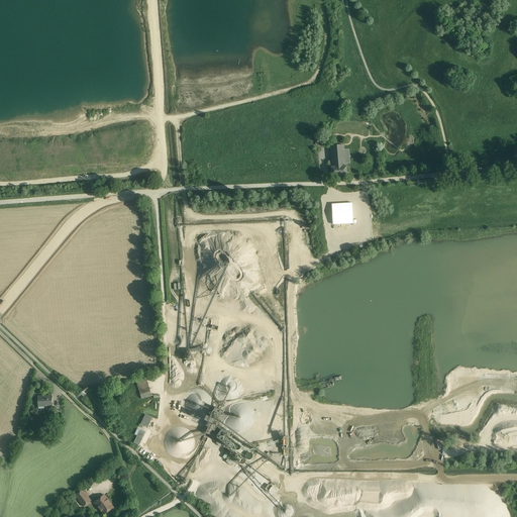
[(348,148),(343,148),(343,146),(332,147),(332,167),(331,167),(332,176),(347,175),(346,166),(345,166),(345,164),(349,164),(348,148)]
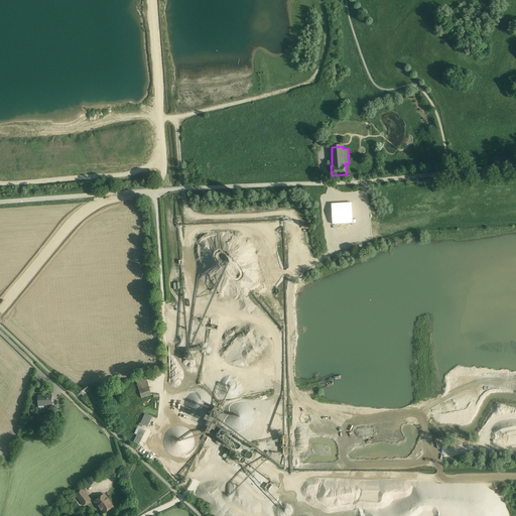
[(137,382),(139,391),(149,388),(146,379),(137,382)]
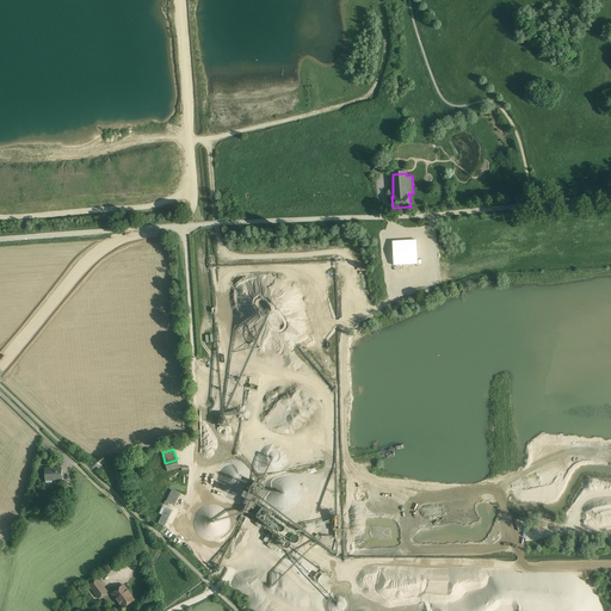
[(177,460),(165,463),(168,471),(179,468),(177,460)]
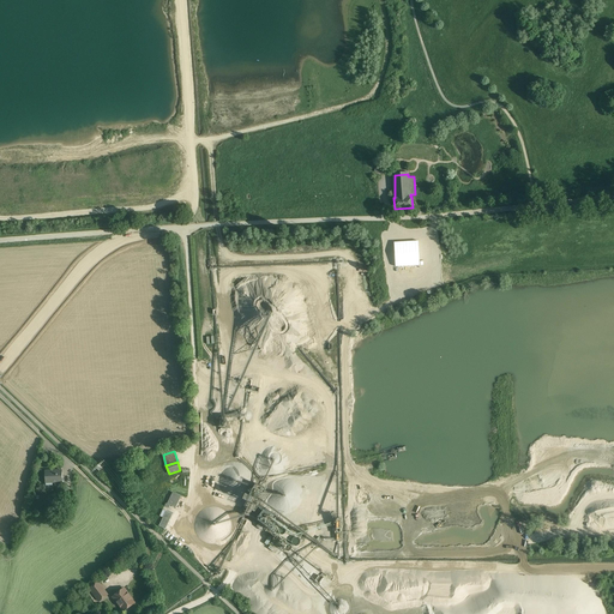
[(64,470),(46,471),(47,485),(64,483),(64,470)]
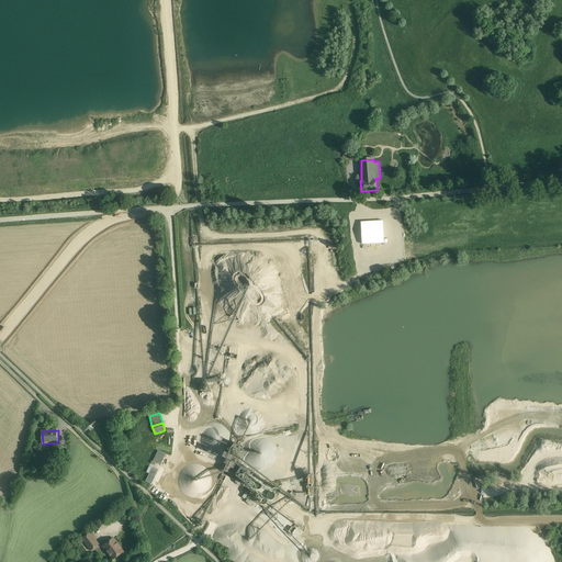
[(227,448),(222,459),(233,464),(238,453),(227,448)]
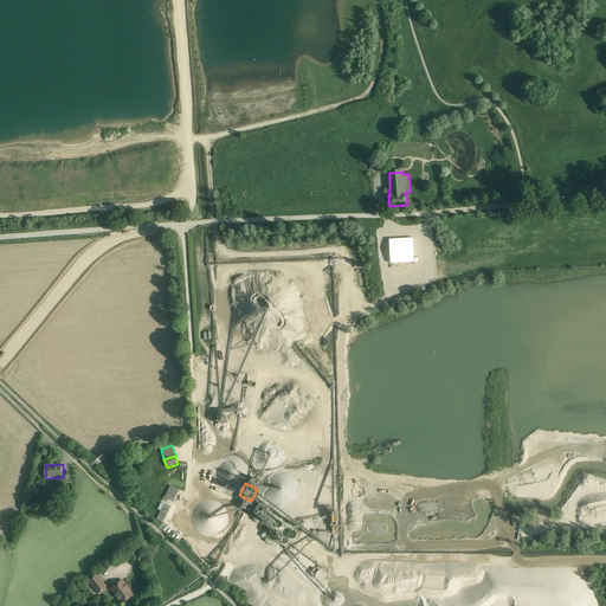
[(179,490),(171,487),(166,497),(174,502),(179,490)]
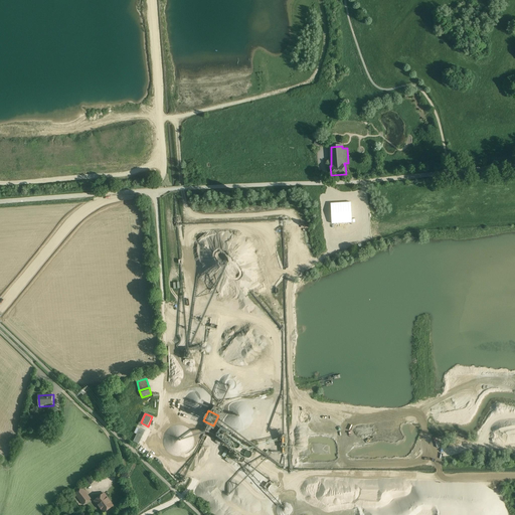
[(137,435),(134,442),(139,445),(145,432),(137,427),(134,434),(137,435)]
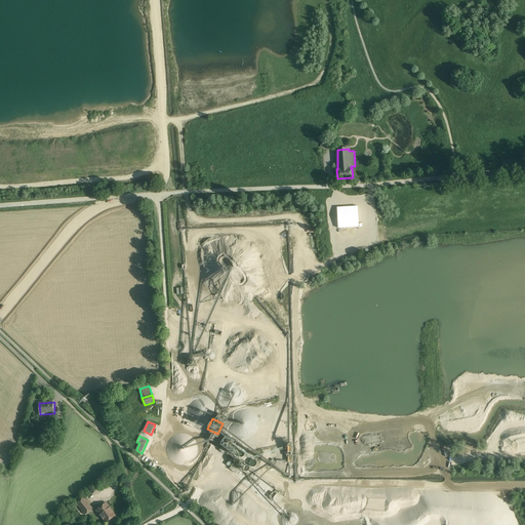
[(85,498),(78,503),(86,515),(93,510),(85,498)]
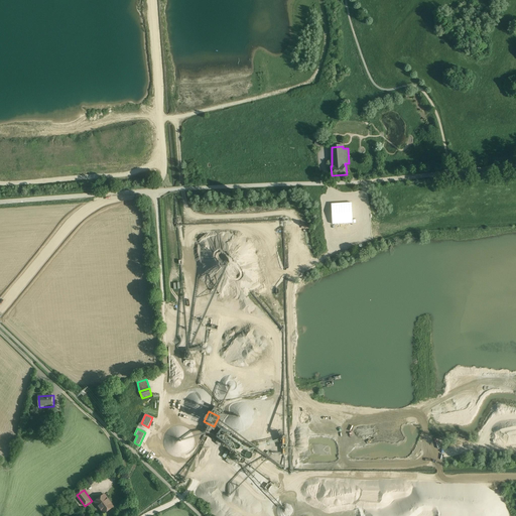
[(104,495),(95,502),(104,514),(113,507),(104,495)]
